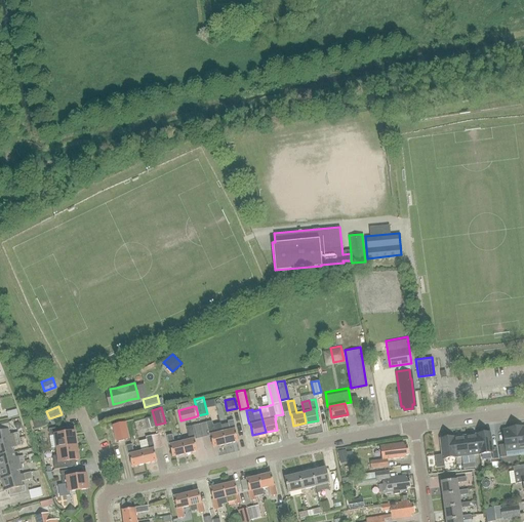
[(150,414),(144,416),(147,427),(153,425),(150,414)]
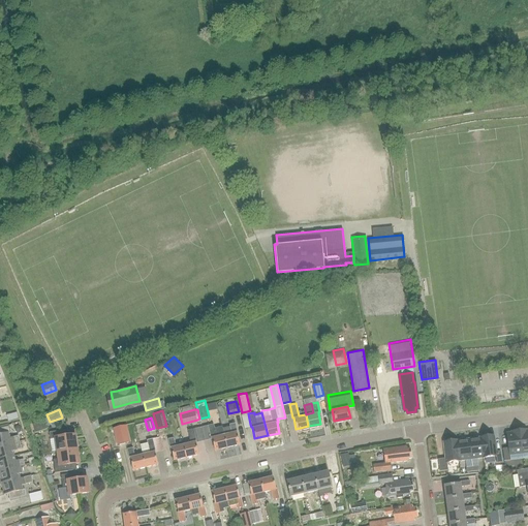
[(34,431),(47,427),(43,419),(32,423),(34,431)]
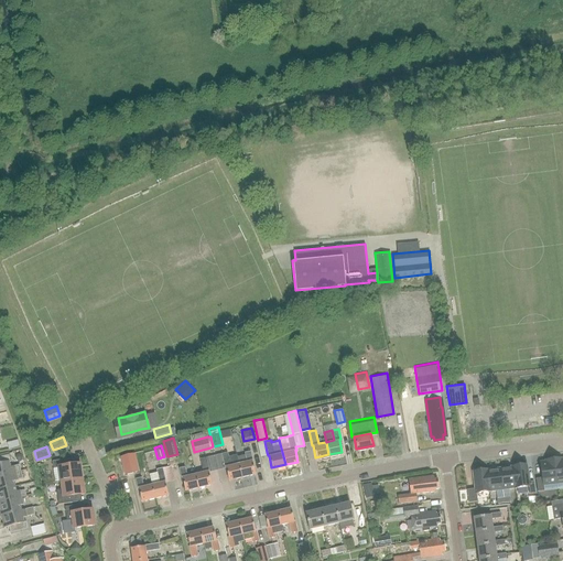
[(238,462),(241,475),(255,472),(251,460),(252,460),(250,449),(244,451),(246,461),(238,462)]
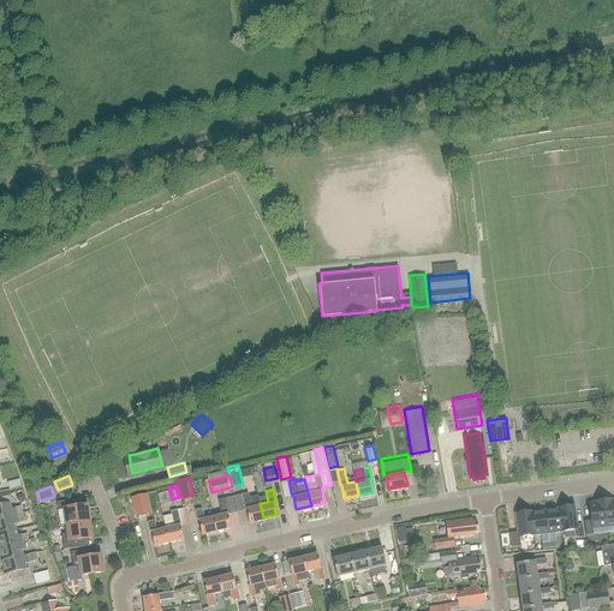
[(263,517),(260,503),(257,493),(249,495),(248,490),(240,492),(245,508),(249,521),(263,517)]
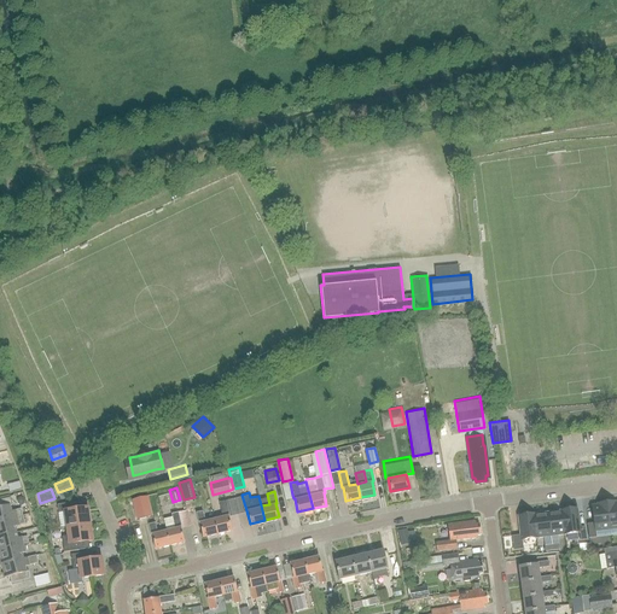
[(0,519),(22,514),(19,506),(10,508),(9,503),(11,502),(9,493),(0,495),(0,519)]
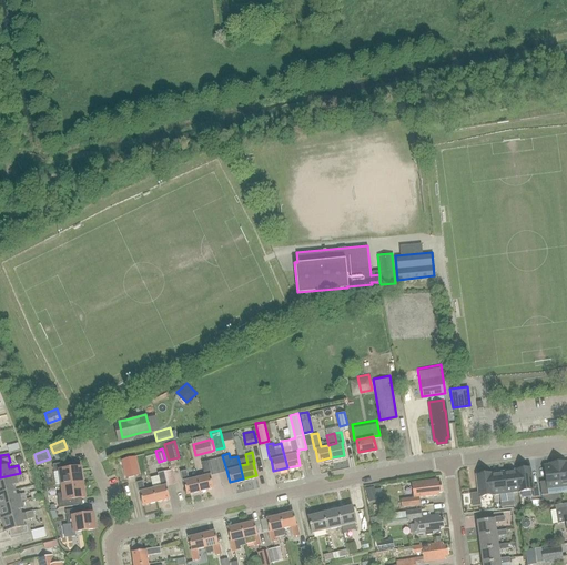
[(135,454),(120,457),(124,476),(140,473),(135,454)]
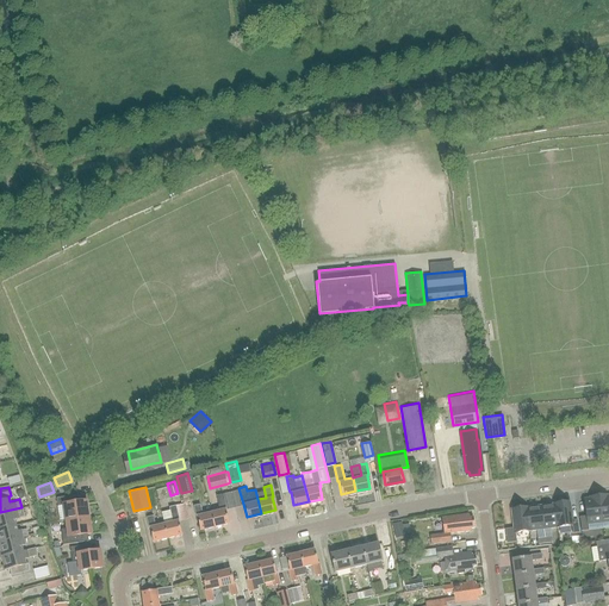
[(219,508),(211,511),(215,525),(228,522),(225,508),(227,508),(223,492),(216,494),(219,508)]
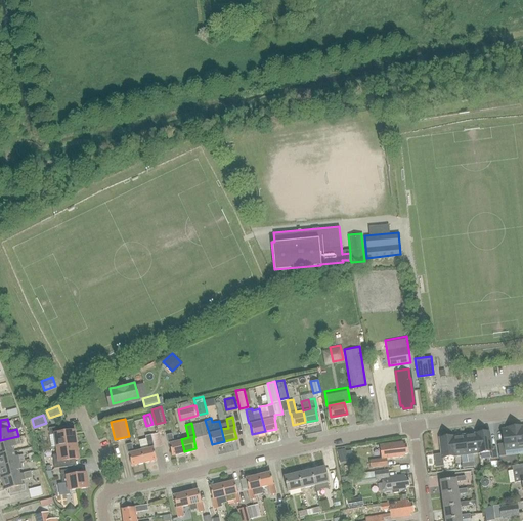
[(513,424),(516,443),(522,442),(522,424),(520,425),(520,423),(513,424)]
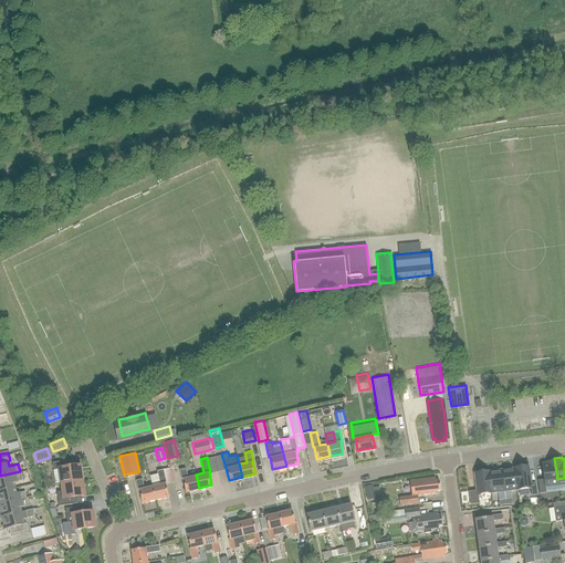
[(73,465),(72,458),(52,460),(53,468),(59,467),(61,481),(82,478),(80,464),(73,465)]
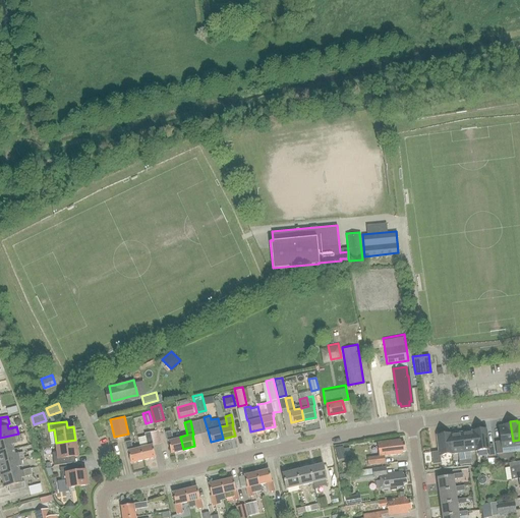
[(513,441),(510,421),(503,422),(504,424),(498,424),(500,440),(494,441),(496,451),(502,451),(501,443),(513,441)]
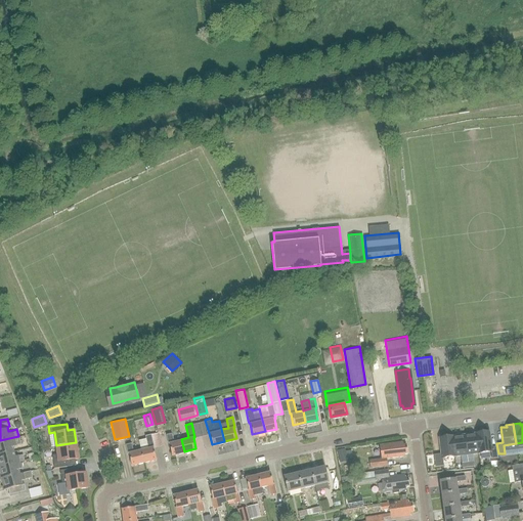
[(475,430),(478,450),(490,449),(490,456),(496,456),(494,444),(489,444),(487,429),(475,430)]
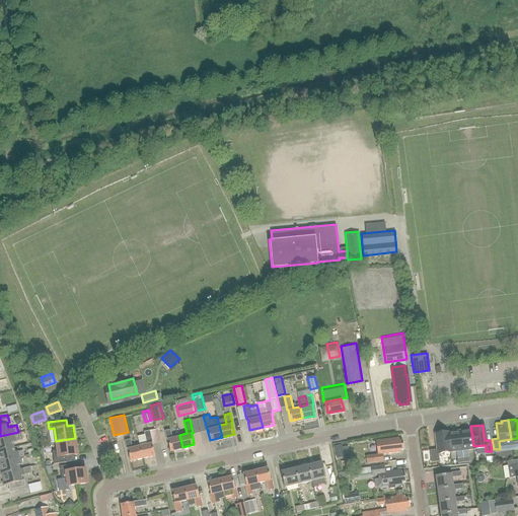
[(470,426),(458,428),(461,448),(473,446),(470,426)]
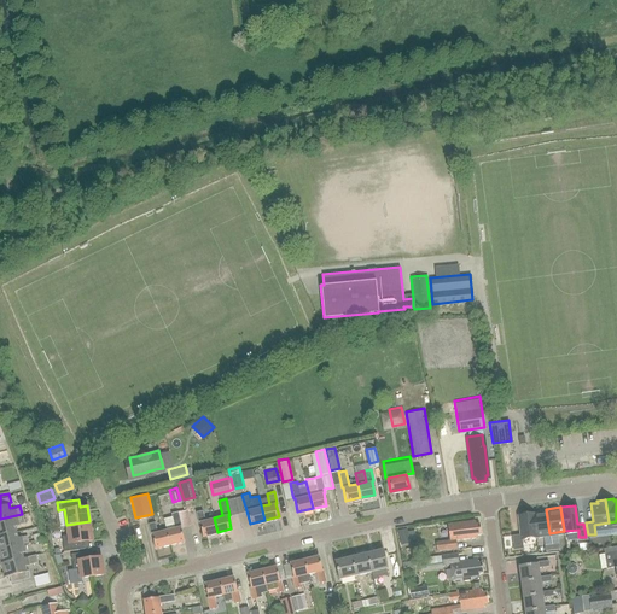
[(202,509),(195,510),(198,521),(199,521),(202,534),(217,532),(214,518),(205,520),(202,509)]
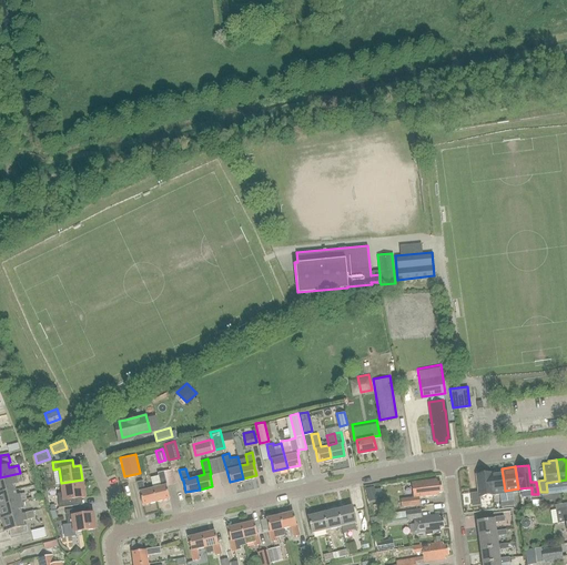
[(489,471),(492,492),(505,491),(502,468),(489,471)]
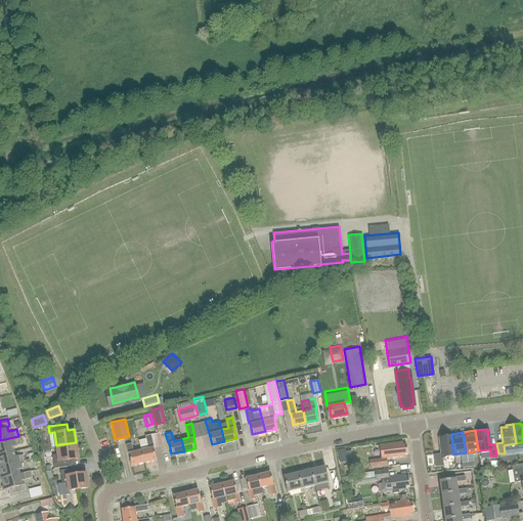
[(147,447),(140,449),(143,461),(156,458),(153,447),(154,447),(150,433),(144,434),(145,436),(147,447)]
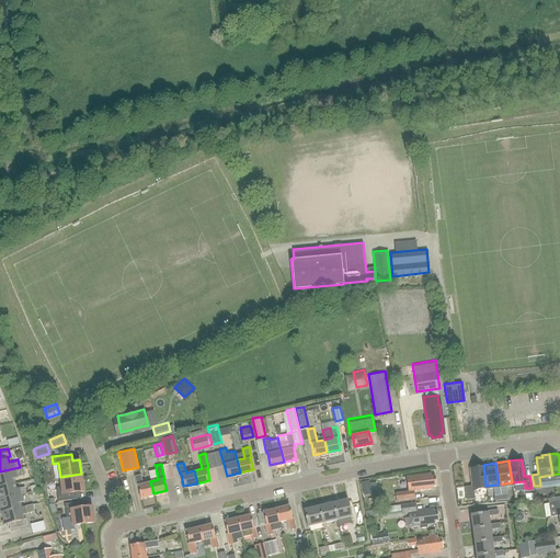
[(486,486),(483,465),(470,466),(472,484),(464,485),(465,498),(473,496),(472,488),(486,486)]
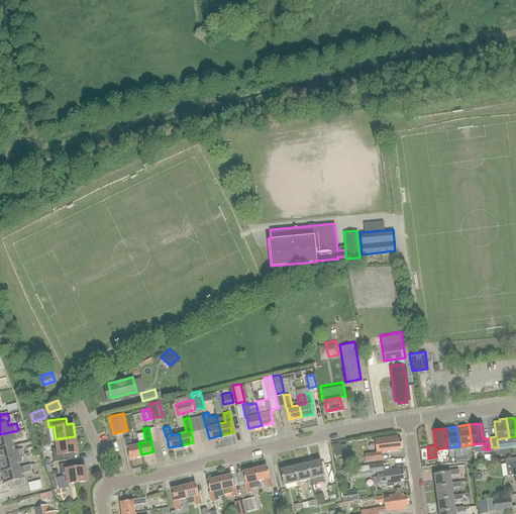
[(18,430),(0,434),(0,446),(13,443),(12,438),(20,436),(18,430)]
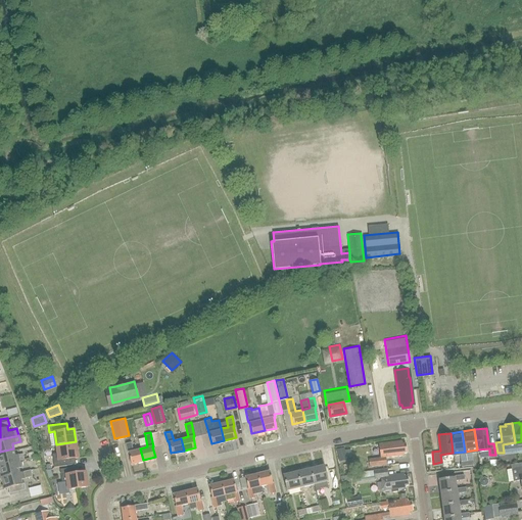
[(401,439),(378,441),(380,456),(369,458),(369,464),(386,463),(385,459),(385,456),(404,454),(404,451),(406,451),(405,441),(401,442),(401,439)]
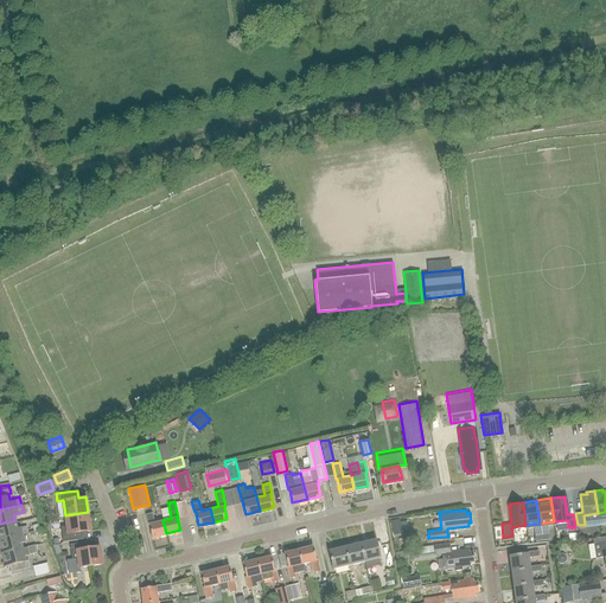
[(152,511),(145,513),(147,524),(148,524),(152,537),(166,533),(163,520),(154,521),(152,513),(152,511)]
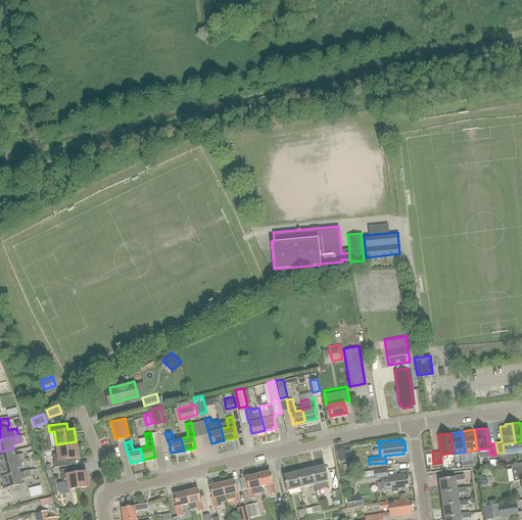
[(52,453),(53,466),(66,464),(65,458),(77,456),(76,441),(56,444),(57,452),(52,453)]
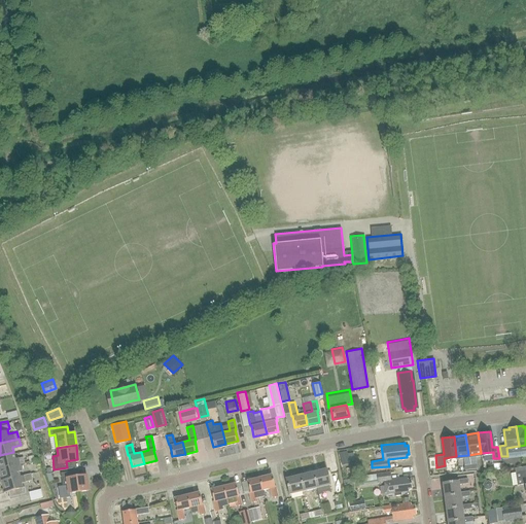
[(13,452),(0,455),(0,466),(20,462),(19,456),(18,455),(14,456),(13,452)]
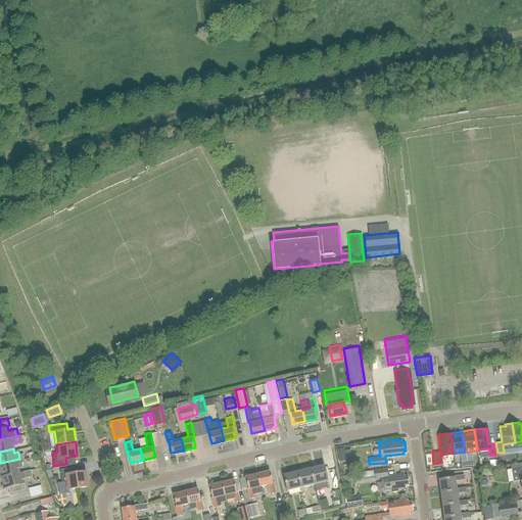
[(19,459),(0,463),(0,475),(18,471),(17,466),(21,465),(19,459)]
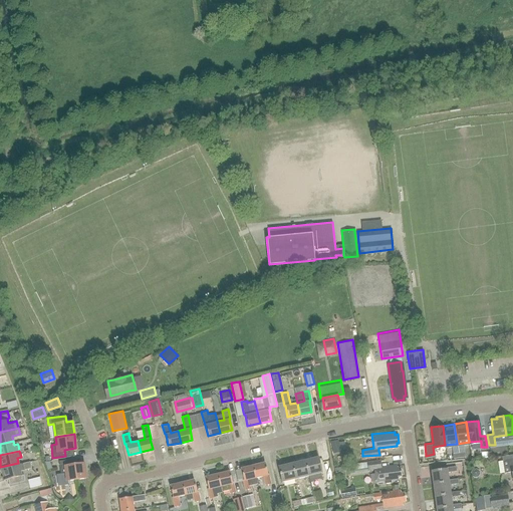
[(303,456),(304,459),(307,474),(321,471),(318,456),(309,457),(309,454),(303,456)]
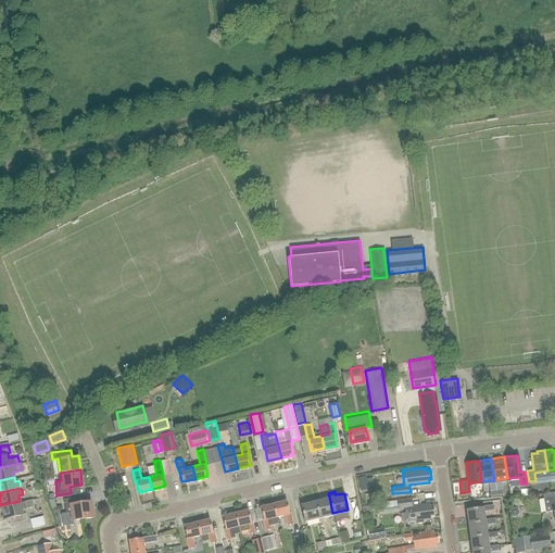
[(554,493),(554,494),(543,497),(545,510),(553,508),(554,517),(554,493)]
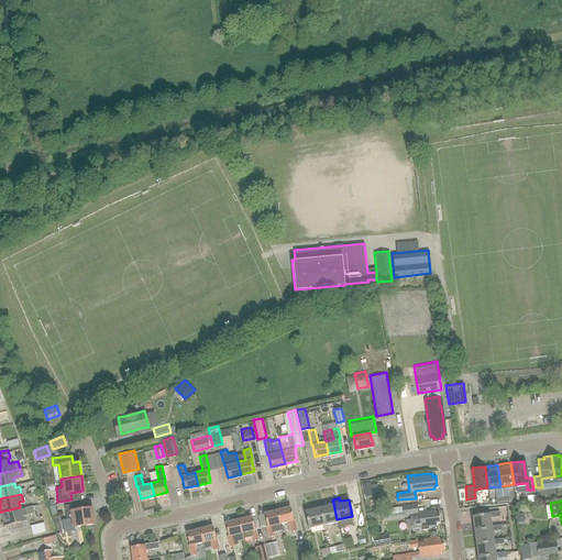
[(94,522),(91,507),(78,508),(78,502),(64,504),(66,518),(73,517),(74,525),(94,522)]
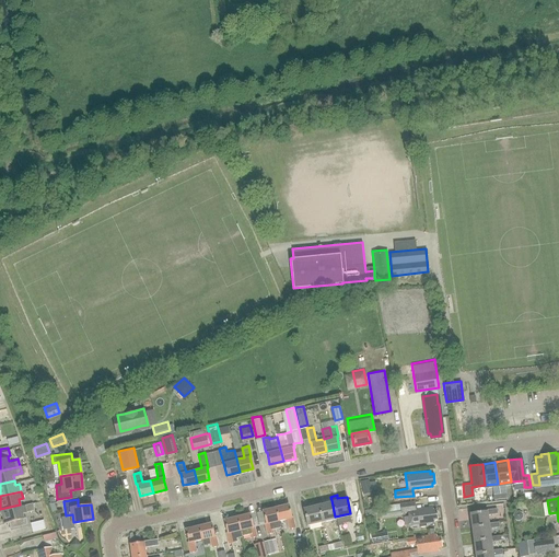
[(323,499),(316,500),(317,503),(321,521),(335,517),(332,500),(323,502),(323,499)]
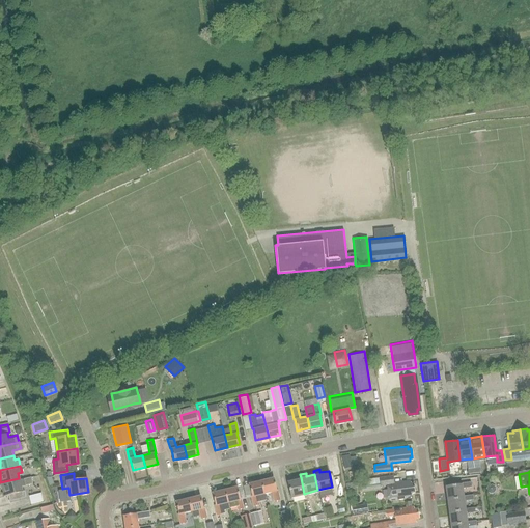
[(386,482),(388,496),(396,495),(396,498),(405,497),(403,495),(412,494),(412,492),(414,491),(413,481),(410,482),(410,478),(393,480),(392,474),(380,476),(380,475),(364,477),(365,483),(381,481),(381,483),(386,482)]
